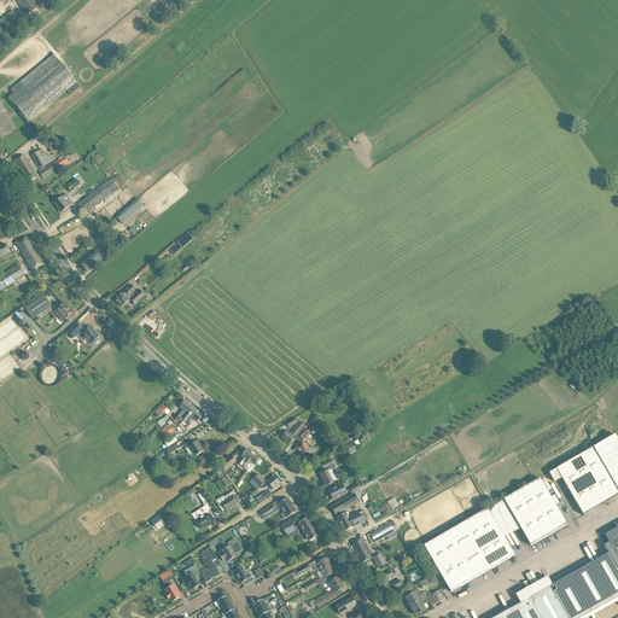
[(15,0),(28,15),(41,5),(36,0),(15,0)]
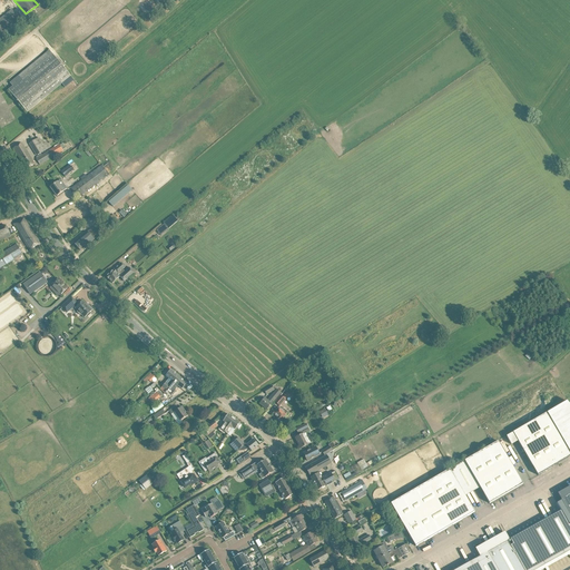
[(0,18),(0,30),(1,32),(19,19),(12,9),(0,18)]
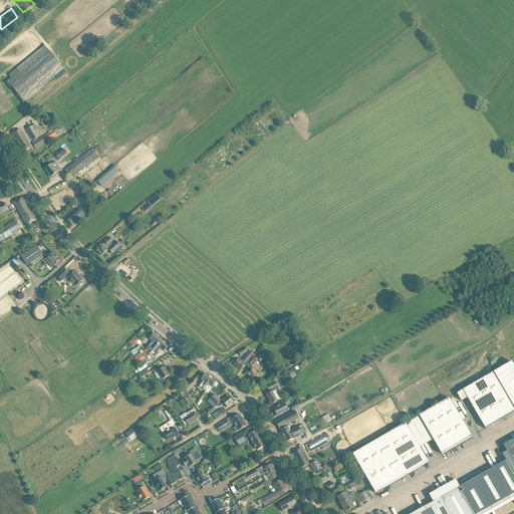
[(9,75),(12,78),(8,81),(24,101),(56,75),(59,79),(67,72),(63,69),(64,68),(56,59),(58,58),(55,55),(53,56),(45,45),(9,75)]
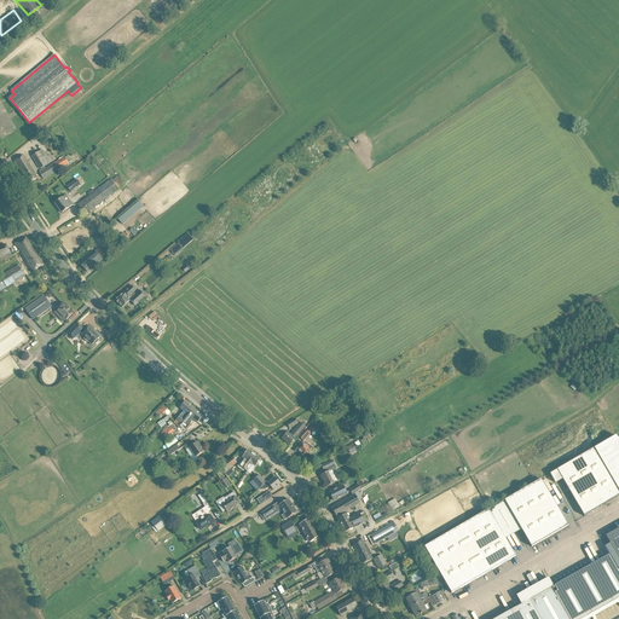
[(32,156),(40,169),(51,163),(42,150),(32,156)]
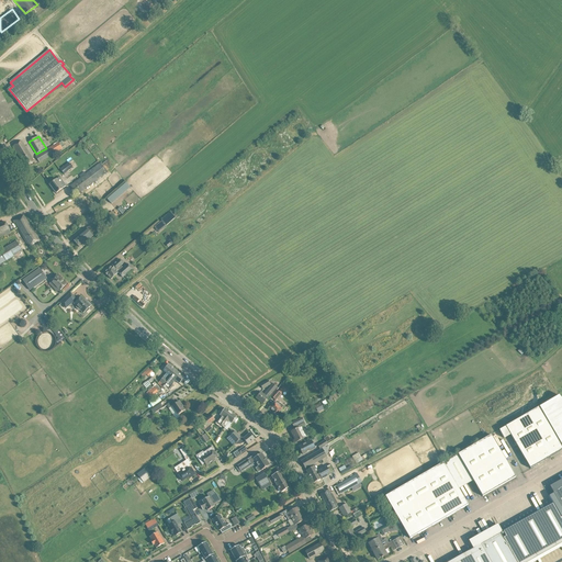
[(14,146),(26,167),(34,161),(21,142),(14,146)]
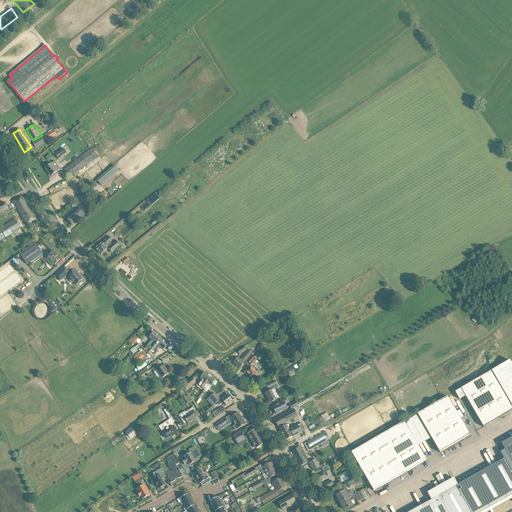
[(53,130),(52,131),(33,143),(36,148),(55,136),(57,135),(53,130)]
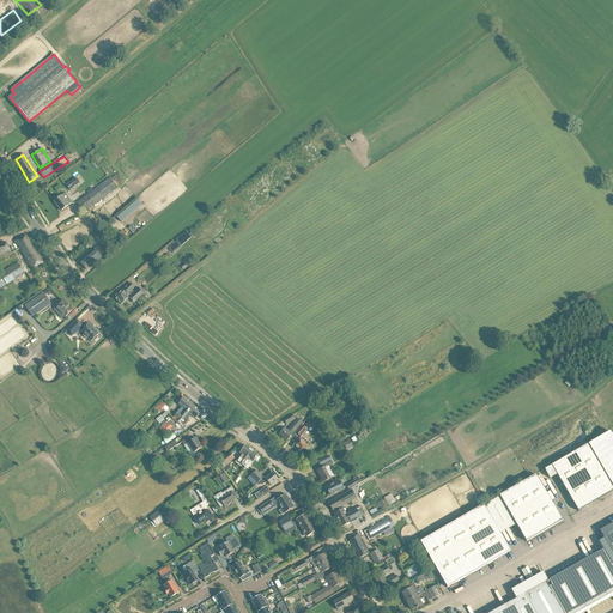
[(66,184),(70,189),(79,182),(76,177),(66,184)]
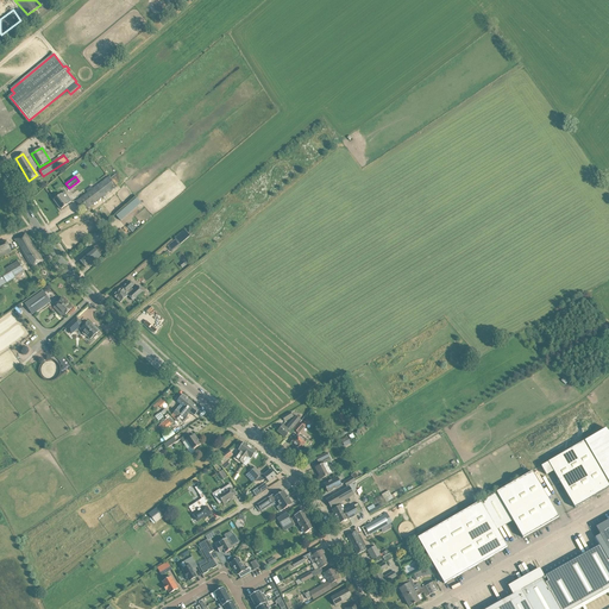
[(76,201),(83,212),(117,186),(108,176),(76,201)]
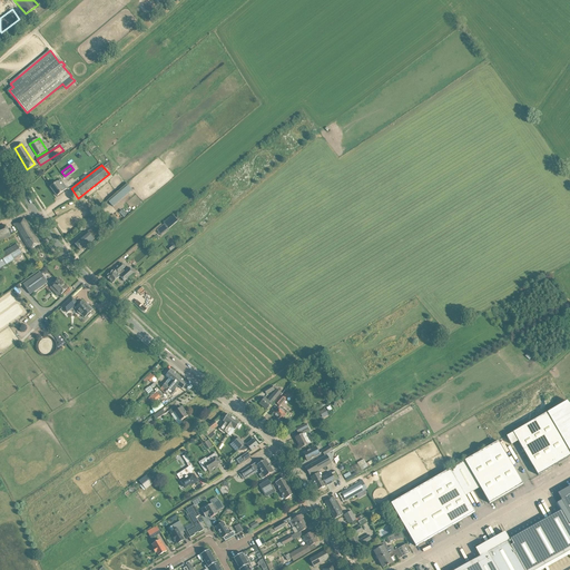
[(60,179),(50,187),(57,196),(67,188),(60,179)]
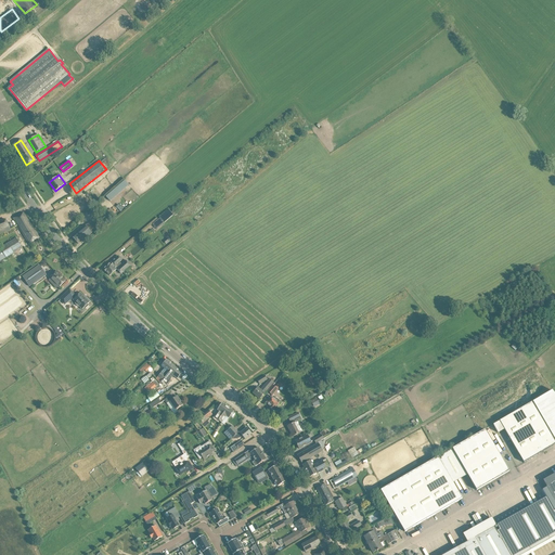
[(120,183),(105,196),(110,201),(125,188),(120,183)]
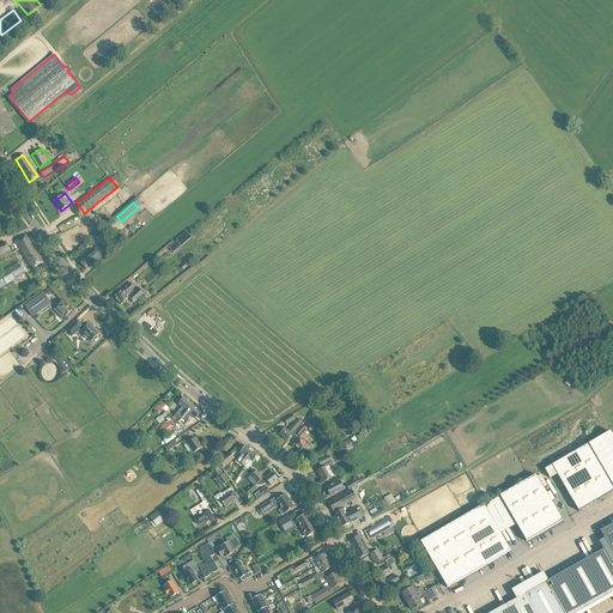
[(104,244),(111,253),(128,238),(122,230),(104,244)]
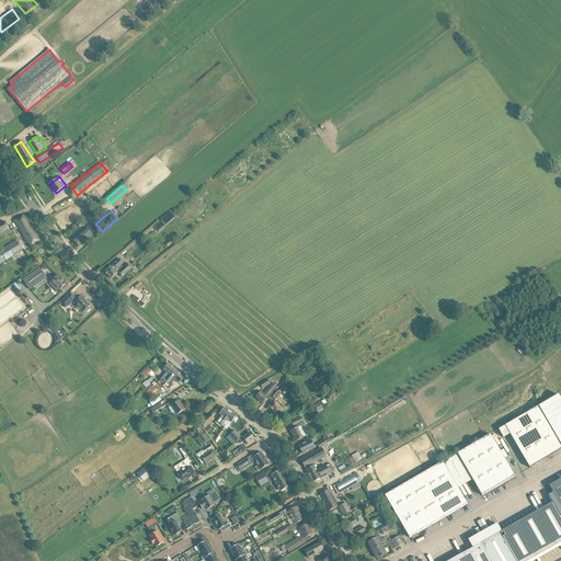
[(23,218),(15,222),(13,220),(29,247),(39,240),(24,215),(22,216),(23,218)]
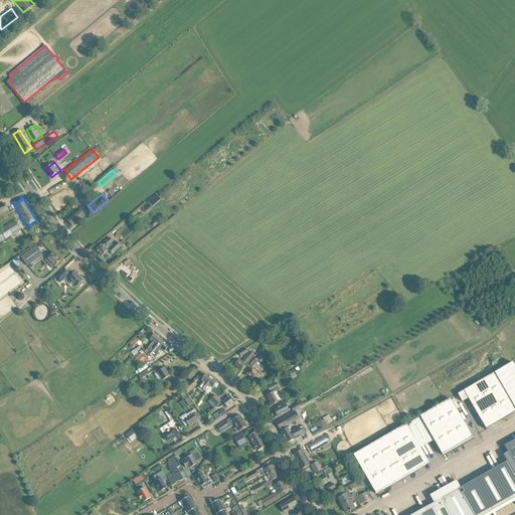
[(153,207),(148,202),(141,208),(146,213),(148,211),(153,207)]
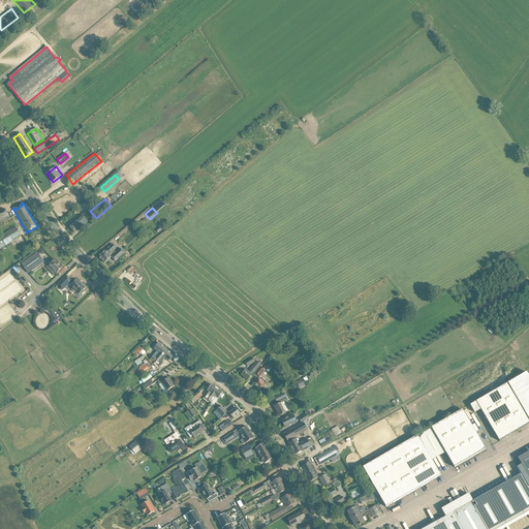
[(3,209),(0,210),(0,223),(10,219),(8,216),(7,211),(5,212),(3,209)]
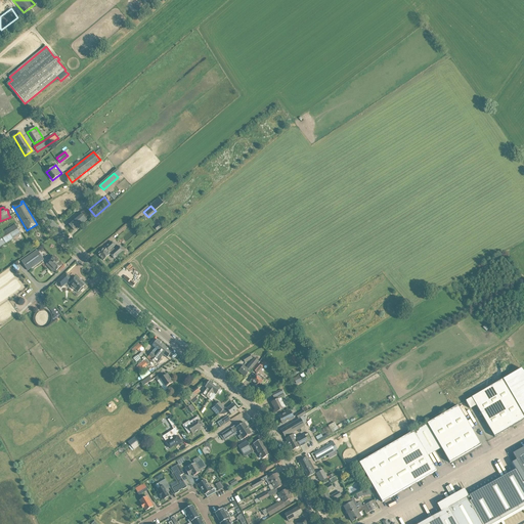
[(69,223),(74,230),(87,220),(81,213),(69,223)]
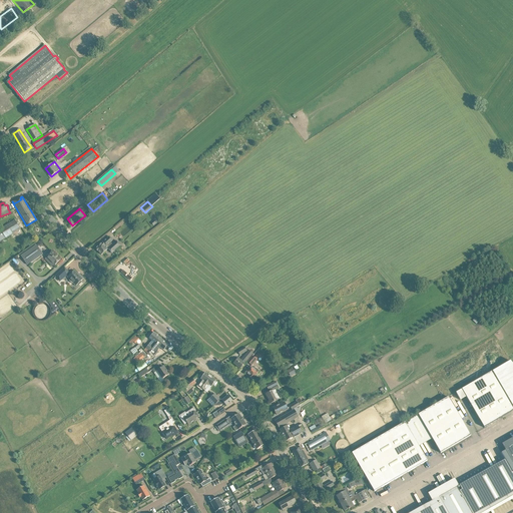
[(0,228),(0,240),(5,237),(5,238),(21,228),(15,219),(0,228)]
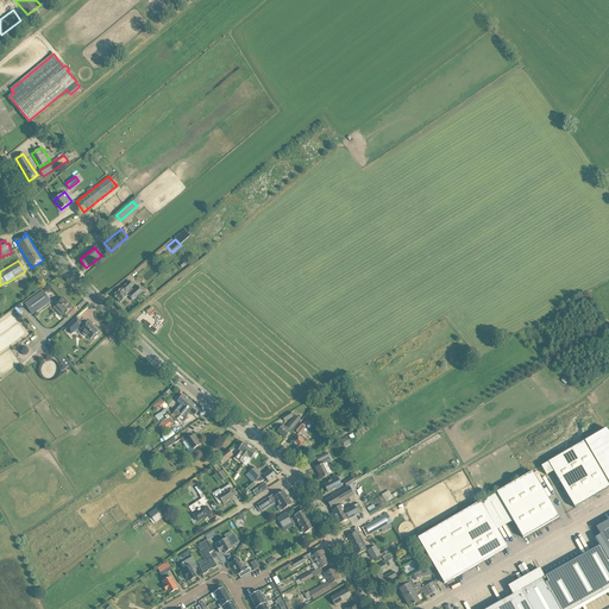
[(117,299),(120,302),(129,295),(133,301),(143,292),(139,286),(133,290),(131,288),(135,286),(131,281),(113,296),(117,299)]
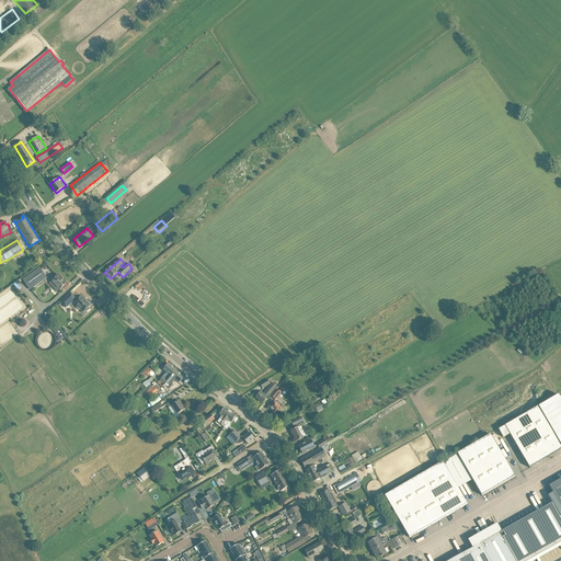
[(46,277),(39,268),(23,279),(30,289),(46,277)]
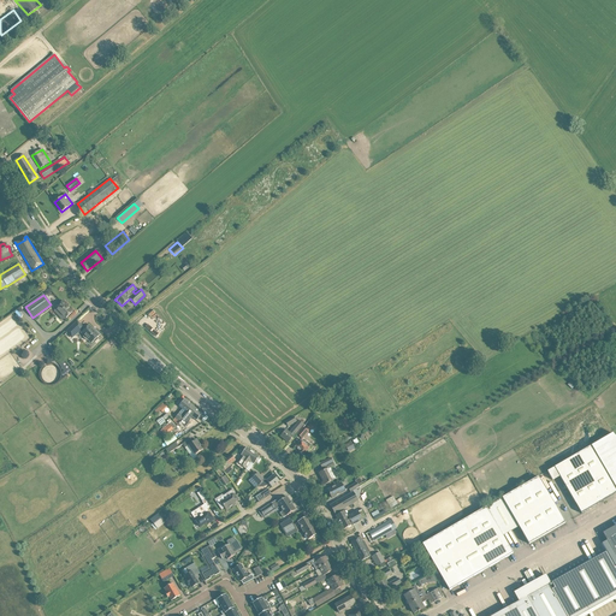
[(73,312),(71,311),(63,301),(55,308),(66,319),(73,312)]
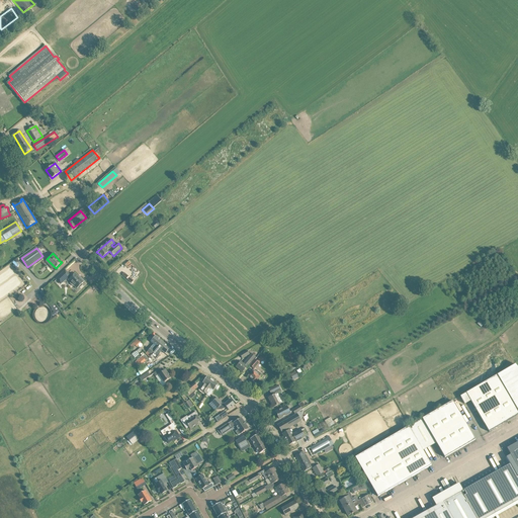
[(56,279),(59,281),(61,284),(64,281),(67,278),(69,279),(69,280),(71,282),(70,283),(73,286),(74,285),(77,288),(79,286),(80,287),(83,284),(82,283),(84,281),(80,277),(79,278),(75,273),(71,277),(70,275),(65,270),(56,279)]
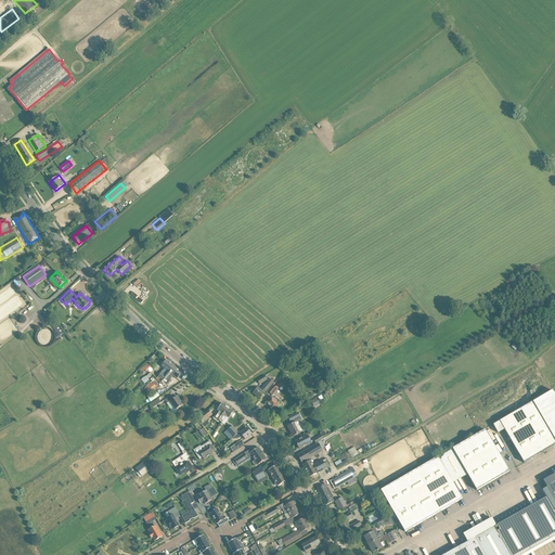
[(64,335),(56,325),(52,327),(59,336),(57,337),(59,339),(64,335)]
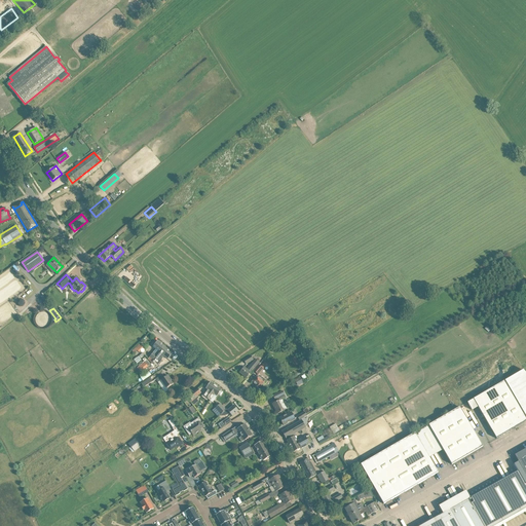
[(150,357),(148,360),(151,363),(154,361),(157,357),(160,353),(165,347),(158,341),(153,347),(156,349),(153,353),(150,357)]
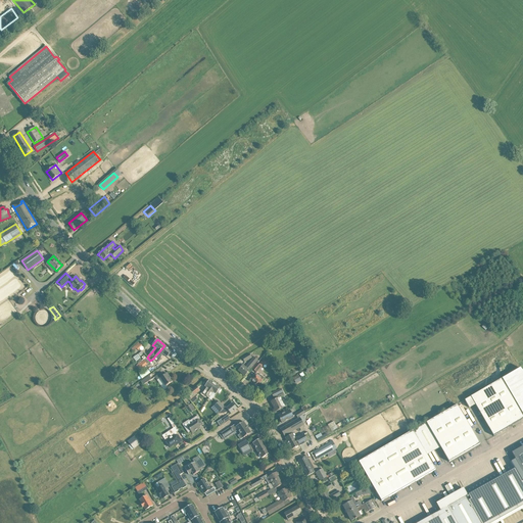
[(138,342),(131,349),(134,351),(136,348),(138,350),(142,345),(138,342)]
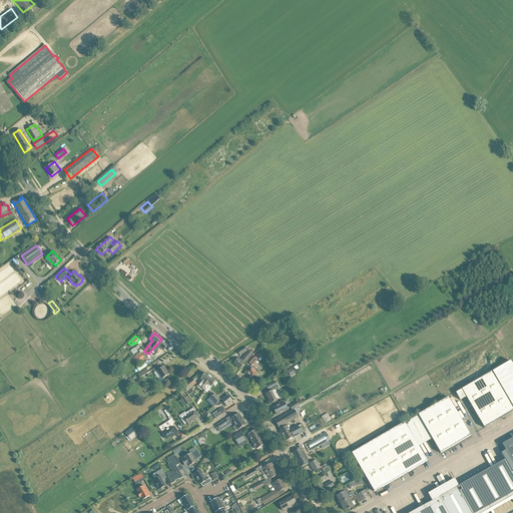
[(153,348),(150,352),(153,355),(154,355),(157,351),(157,352),(160,348),(163,350),(168,345),(161,339),(156,345),(153,348)]
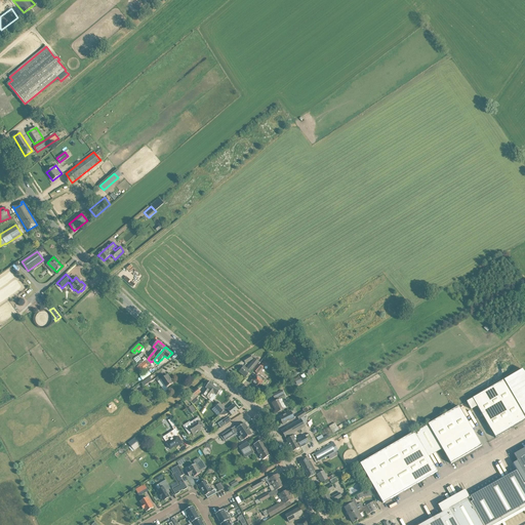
[(250,372),(258,361),(255,358),(246,369),(244,367),(240,372),(246,377),(250,372)]
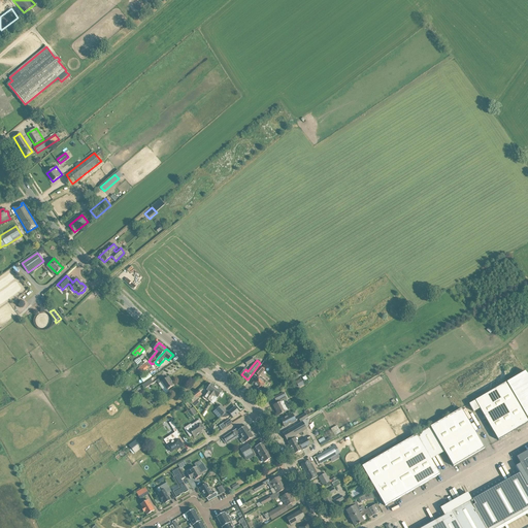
[(145,363),(138,369),(141,373),(149,368),(149,367),(145,363)]
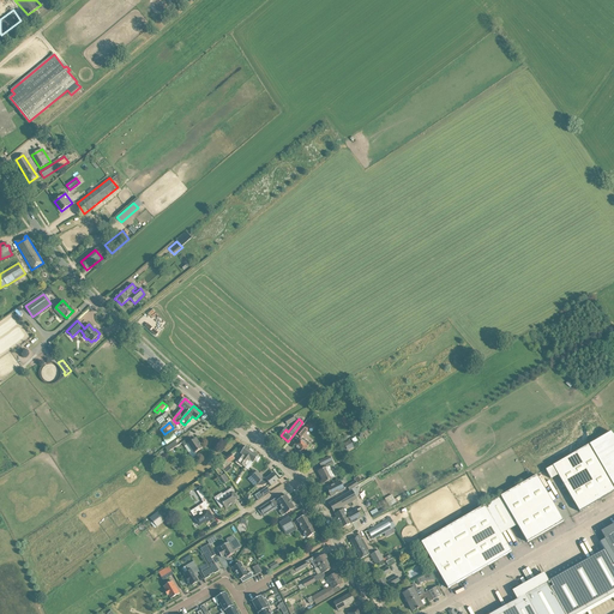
[(296,433),(301,438),(307,431),(302,426),(296,433)]
